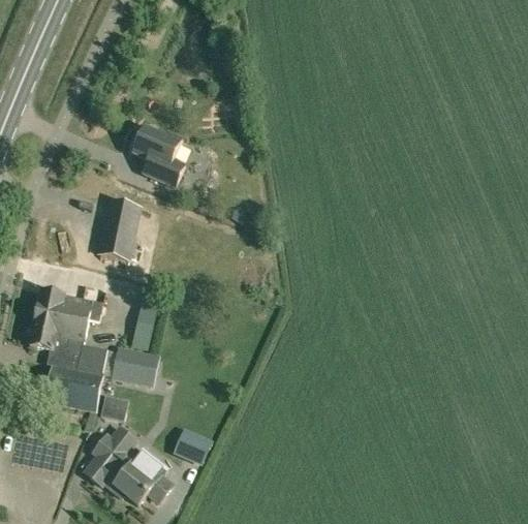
[(132,151),(147,158),(154,161),(149,175),(174,185),(184,163),(173,158),(181,137),(167,131),(165,135),(144,126),(141,133),(136,134),(132,143),(134,147),(132,151)]
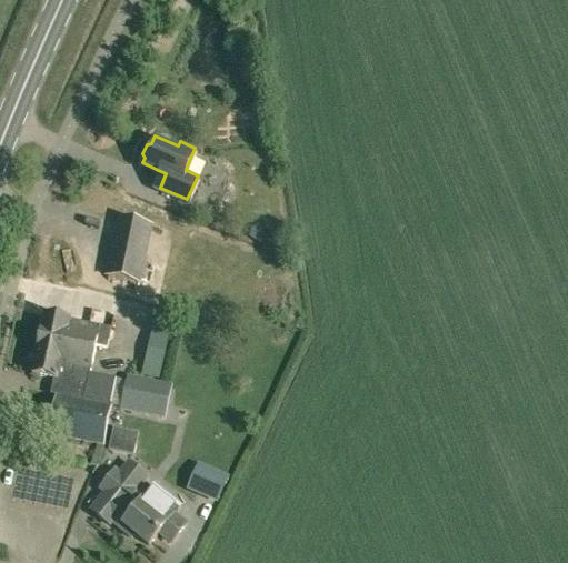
[(141,280),(141,275),(151,220),(116,212),(102,271),(141,280)]
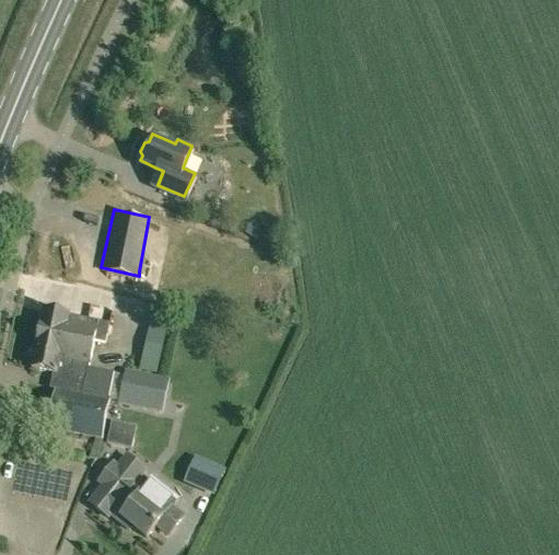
[(246,228),(259,234),(265,224),(253,217),(246,228)]
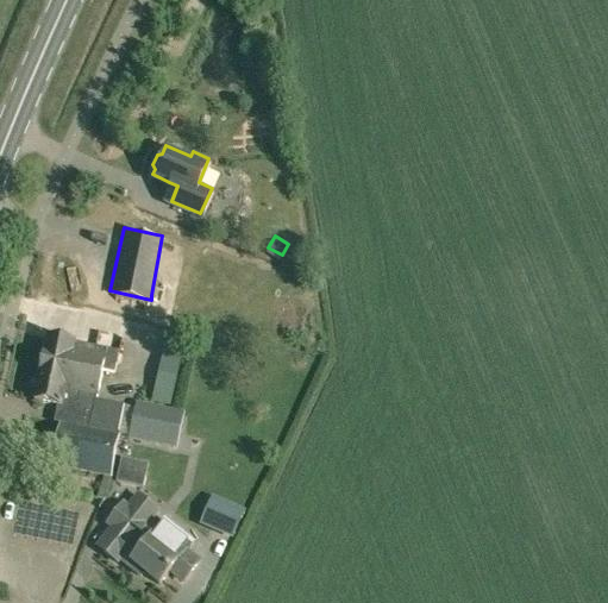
[(74,337),(46,331),(32,395),(63,402),(51,459),(108,472),(124,401),(95,395),(101,365),(113,368),(117,347),(73,338),(74,337)]
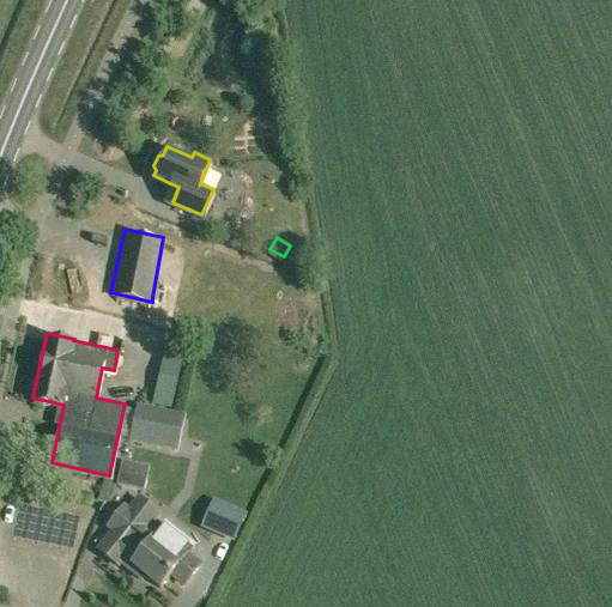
[(171,400),(183,347),(167,344),(156,396),(171,400)]
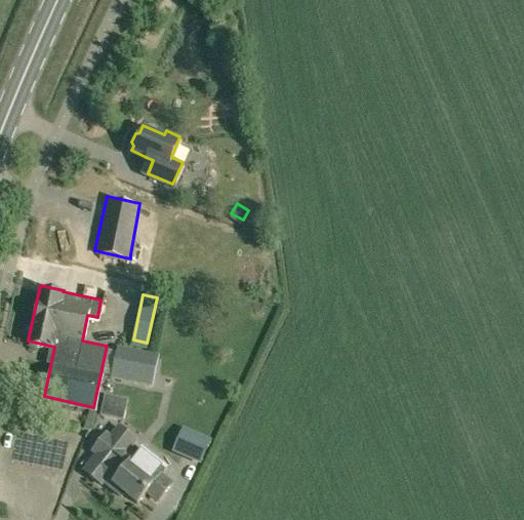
[(150,353),(117,346),(111,374),(144,382),(150,353)]
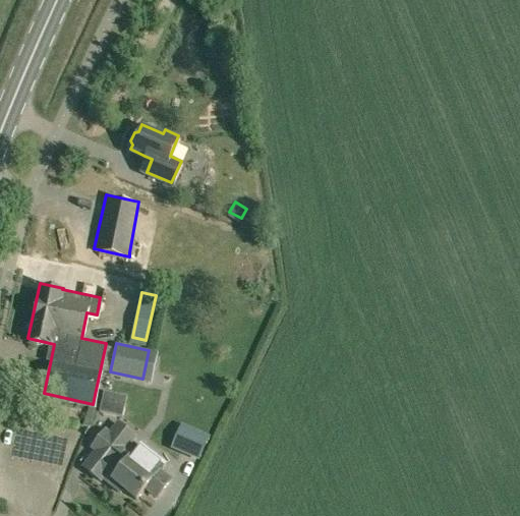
[(103,391),(98,410),(121,415),(125,395),(103,391)]
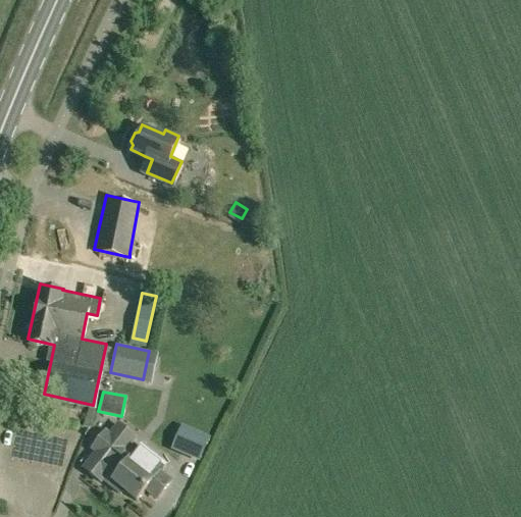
[(204,458),(217,436),(180,414),(171,429),(184,436),(179,444),(204,458)]
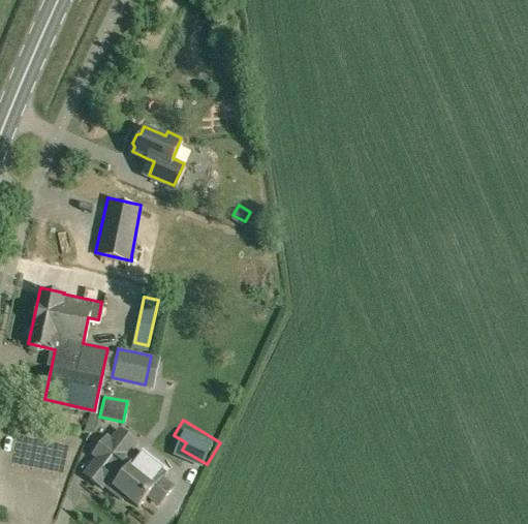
[(135,439),(119,427),(111,438),(105,434),(93,451),(97,454),(84,471),(100,484),(103,481),(112,488),(115,485),(135,458),(126,451),(135,439)]
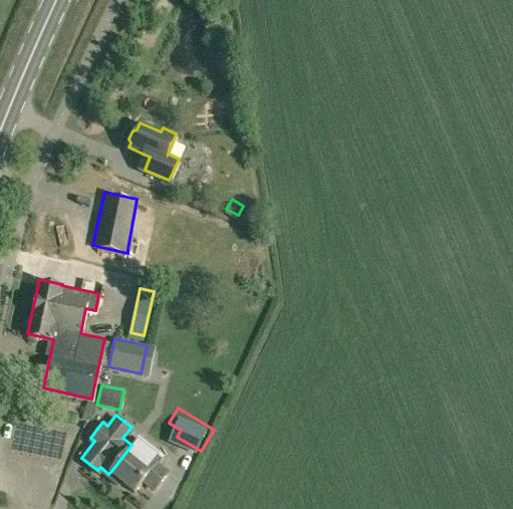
[(132,445),(111,471),(134,489),(143,477),(155,486),(167,470),(157,462),(163,454),(151,444),(143,454),(132,445)]
